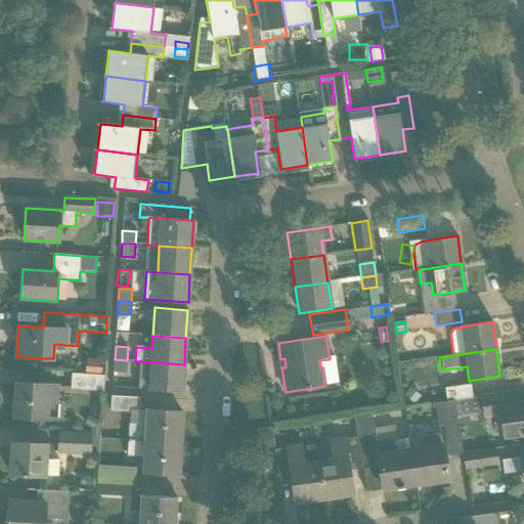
[(85,359),(84,374),(100,375),(101,360),(85,359)]
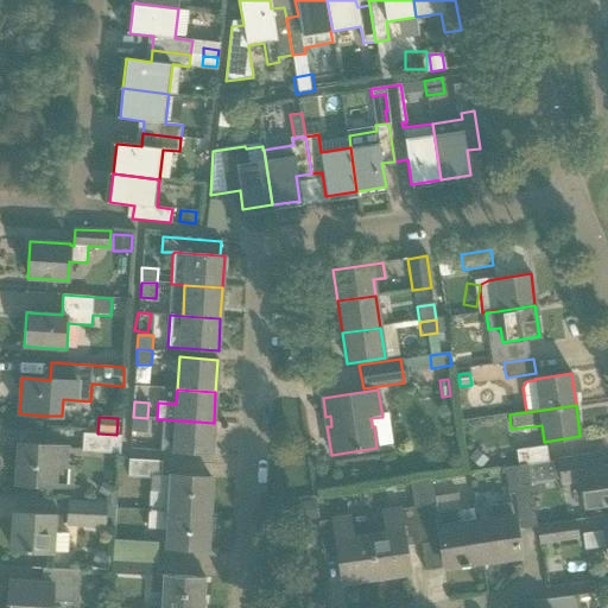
[(147,418),(133,417),(132,431),(146,432),(147,418)]
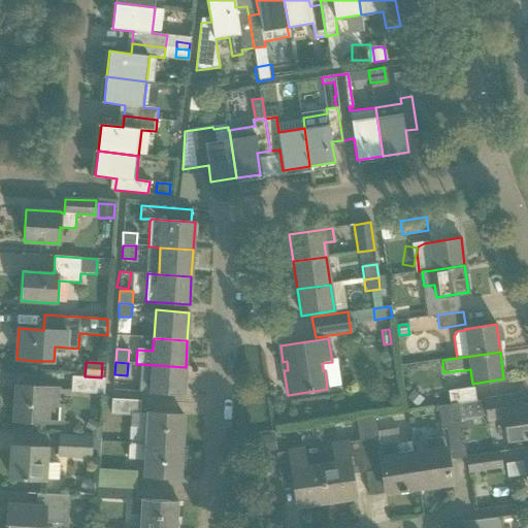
[(186,367),(141,364),(139,391),(184,394),(186,367)]
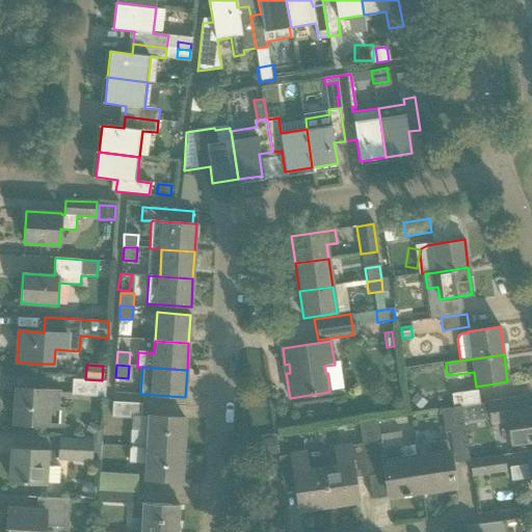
[(107,380),(102,380),(85,379),(74,378),(73,395),(106,397),(107,380)]
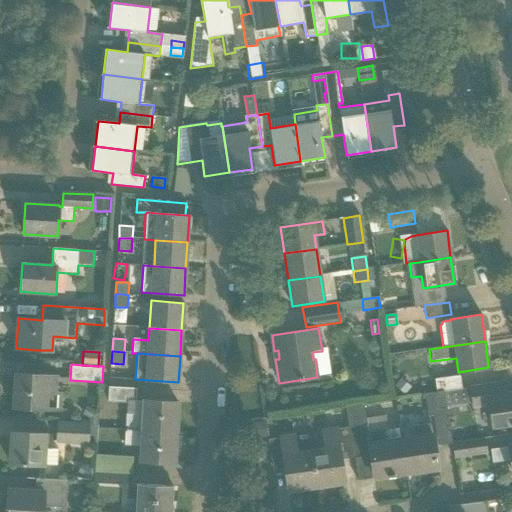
[(13,407),(33,408),(60,410),(61,394),(57,394),(58,376),(15,373),(13,407)]
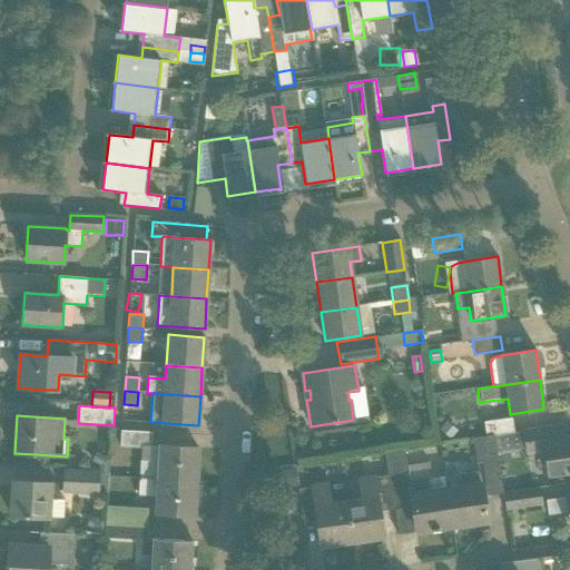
[(485,436),(494,435),(514,432),(512,418),(483,422),(485,436)]
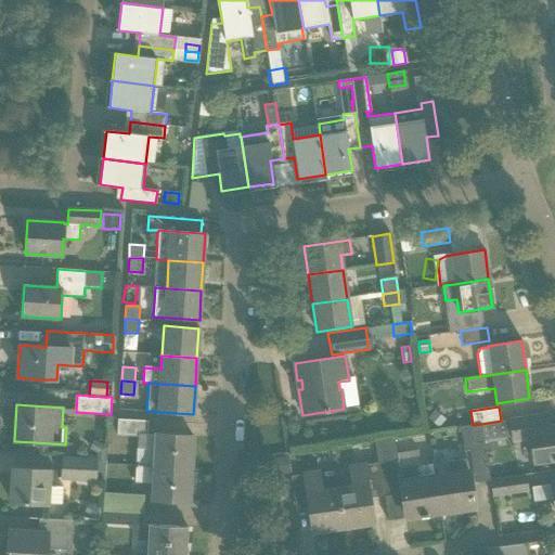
[(444,418),(434,410),(426,420),(437,427),(444,418)]
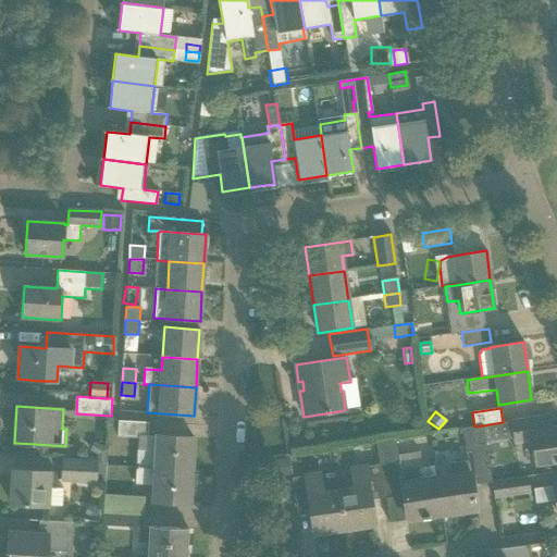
[(548,417),(511,422),(515,442),(531,440),(534,466),(556,461),(556,426),(551,428),(548,417)]
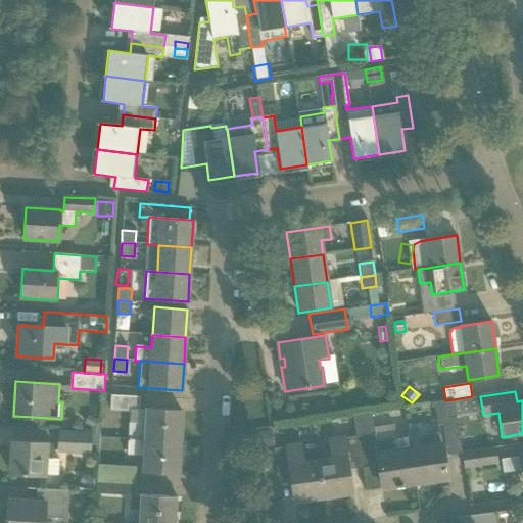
[(110,395),(109,411),(129,412),(138,412),(138,409),(139,396),(110,395)]
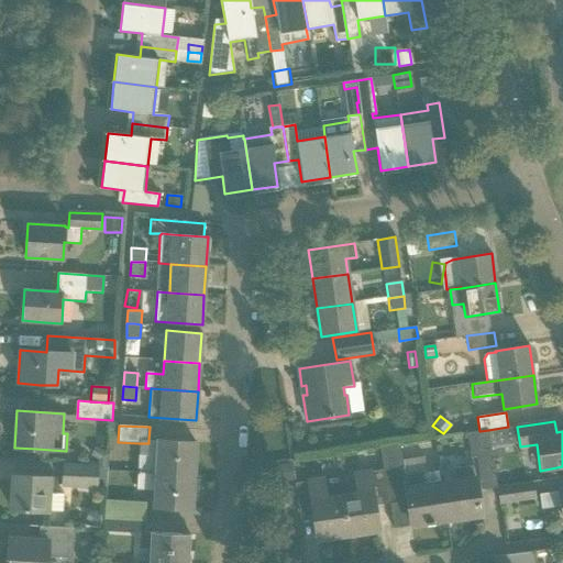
[(488,430),(479,431),(467,433),(471,459),(476,457),(481,490),(496,488),(488,430)]
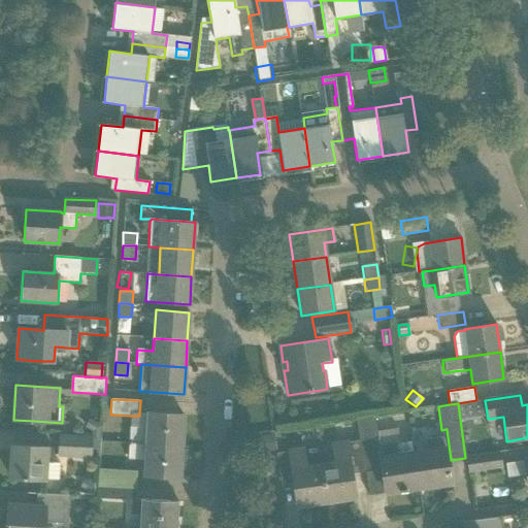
[(129,443),(182,447),(183,415),(147,414),(147,428),(130,427),(129,443)]
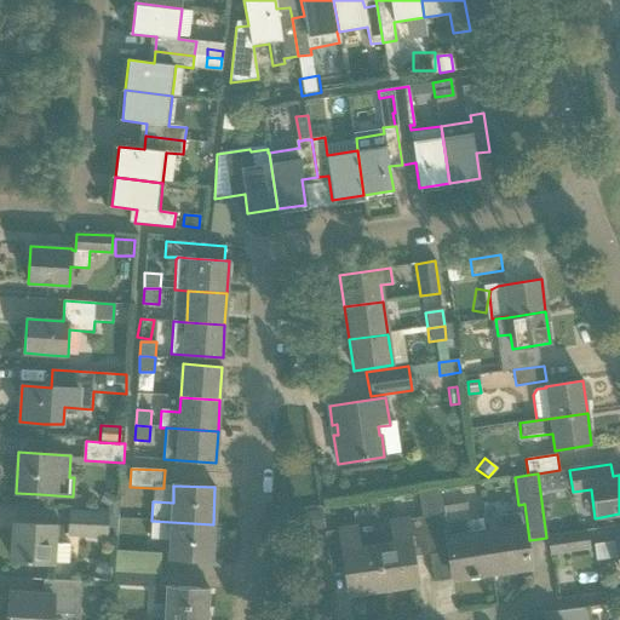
[(493,574),(486,529),(483,518),(469,521),(446,524),(443,509),(440,489),(417,493),(422,517),(429,555),(448,551),(453,580),(469,578),(469,579),(477,578),(477,577),(493,574)]
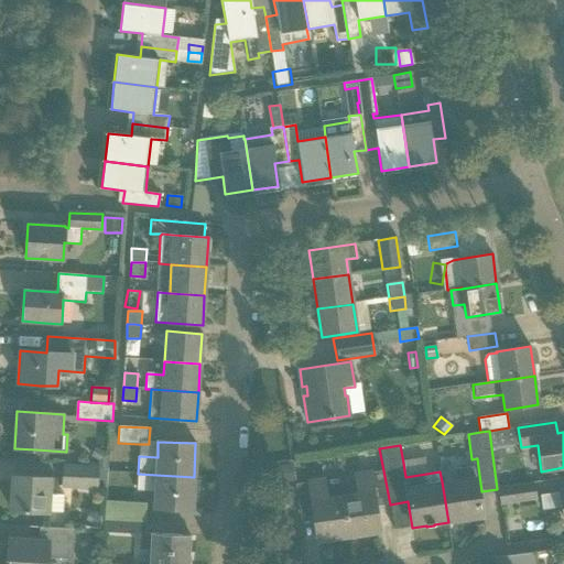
[(424,459),(403,463),(405,477),(426,474),(424,459)]
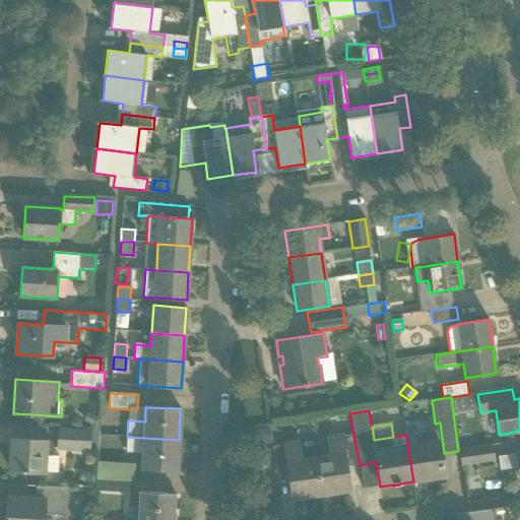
[(58,449),(88,451),(96,451),(100,431),(89,430),(89,432),(60,430),(58,449)]
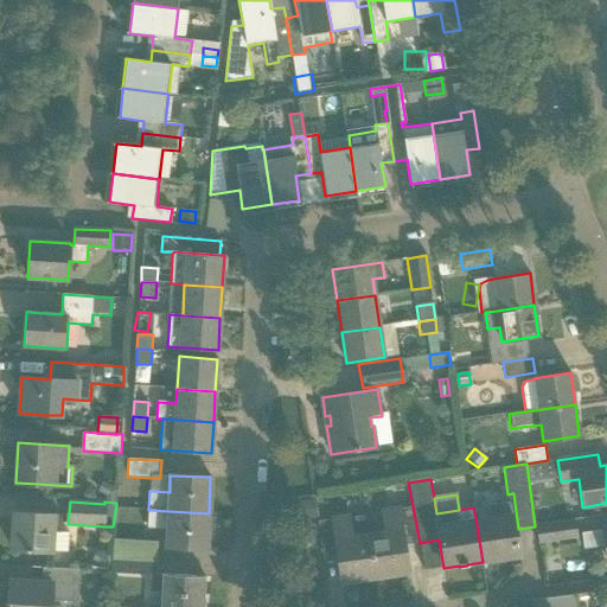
[(299,521),(318,517),(314,502),(296,504),(299,521)]
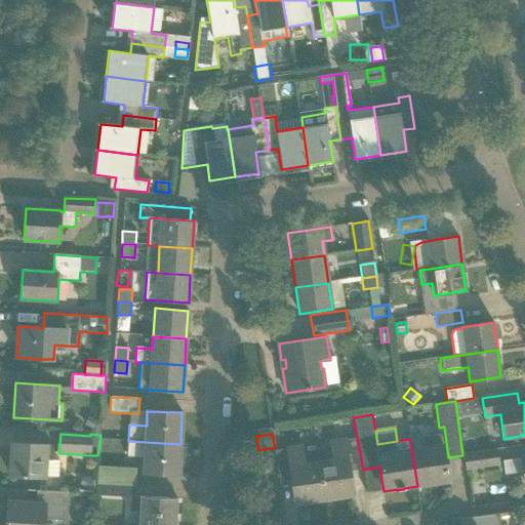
[(423,437),(425,445),(411,448),(417,486),(448,480),(441,435),(423,437)]
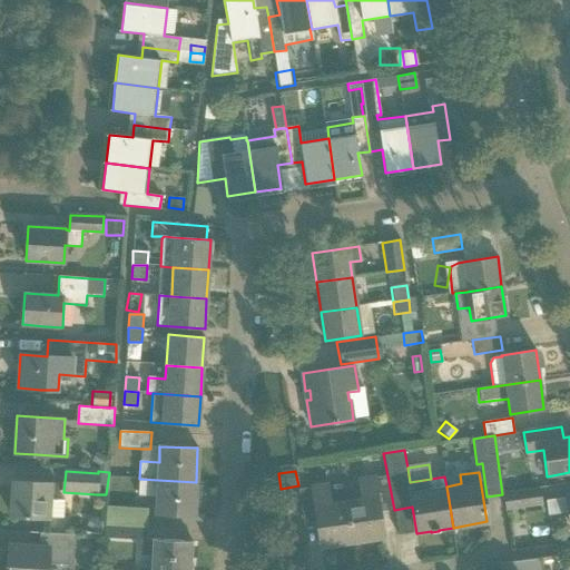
[(379,512),(394,510),(387,475),(375,478),(375,475),(356,479),(360,498),(345,500),(352,542),(371,540),(370,536),(382,533),(379,512)]
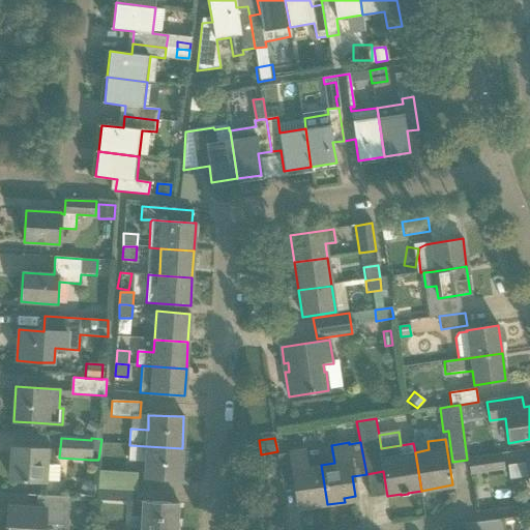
[(180,478),(182,448),(129,445),(128,462),(146,463),(145,476),(180,478)]
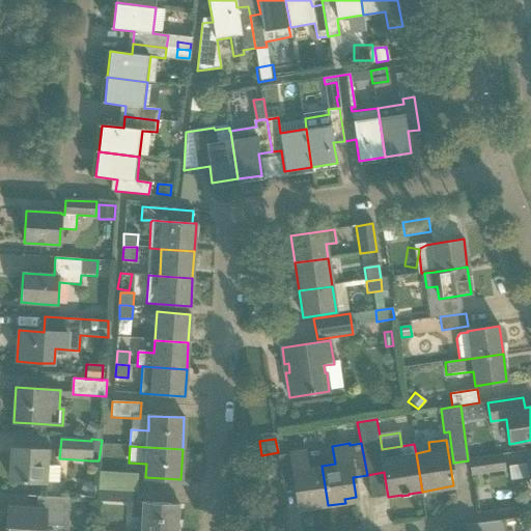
[(22,482),(26,482),(26,481),(59,483),(60,467),(53,467),(54,451),(11,449),(9,480),(22,481),(22,482)]
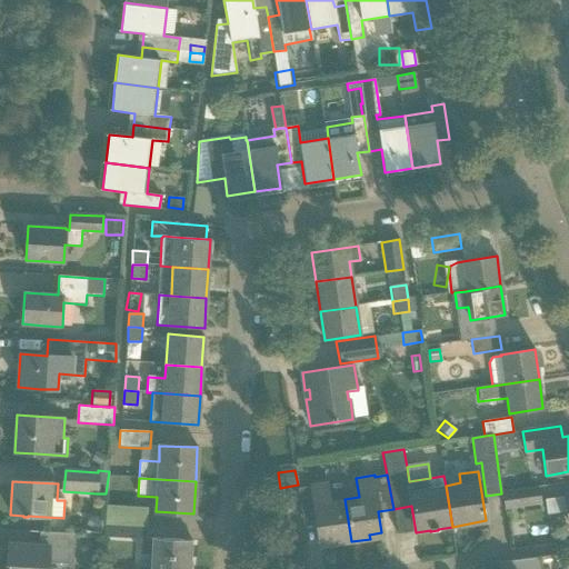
[(351,541),(345,499),(329,501),(327,482),(309,485),(309,487),(298,489),(303,522),(303,518),(316,516),(320,542),(332,540),(332,545),(351,541)]
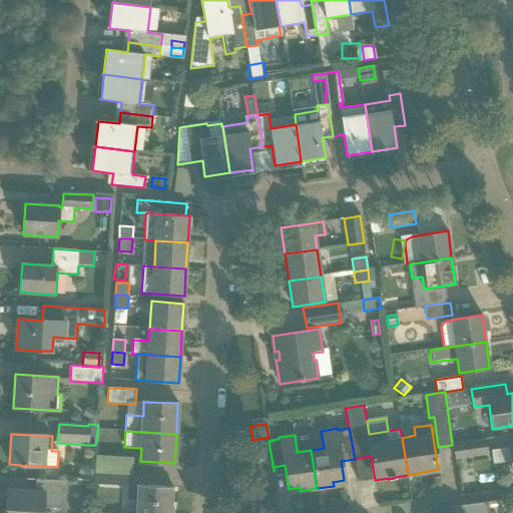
[(486,455),(484,440),(452,444),(455,459),(486,455)]
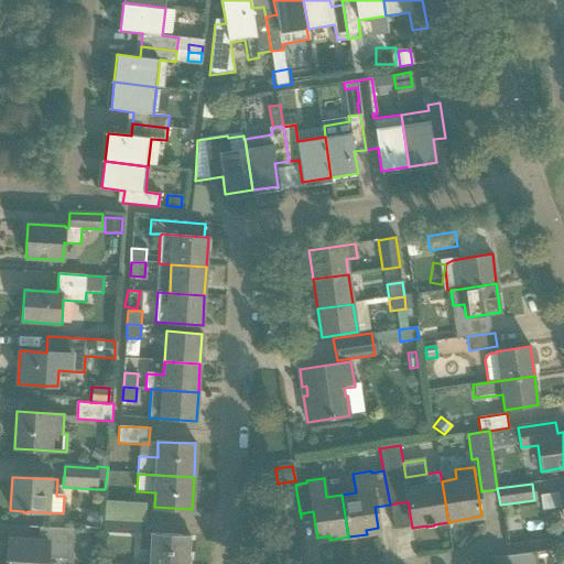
[(563,490),(539,495),(541,510),(562,507),(563,518),(563,490)]
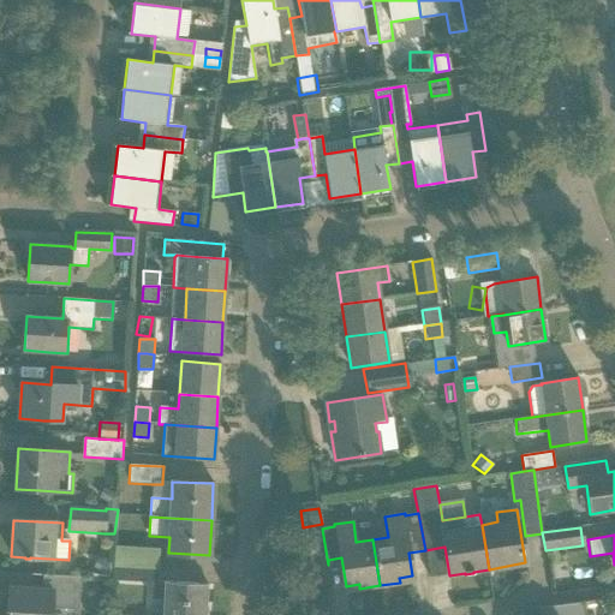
[(115,547),(114,566),(126,566),(153,567),(159,567),(159,549),(135,548),(126,547),(115,547)]
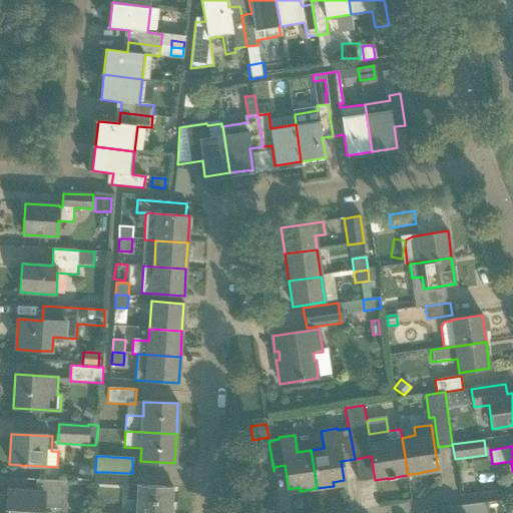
[(371,456),(355,459),(359,482),(375,480),(371,456)]
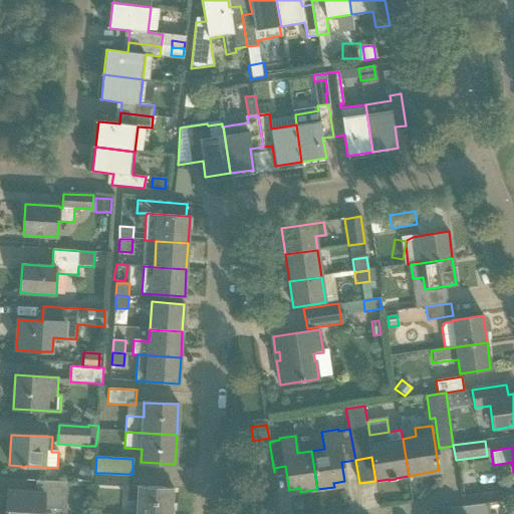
[(77,474),(85,479),(90,471),(82,466),(77,474)]
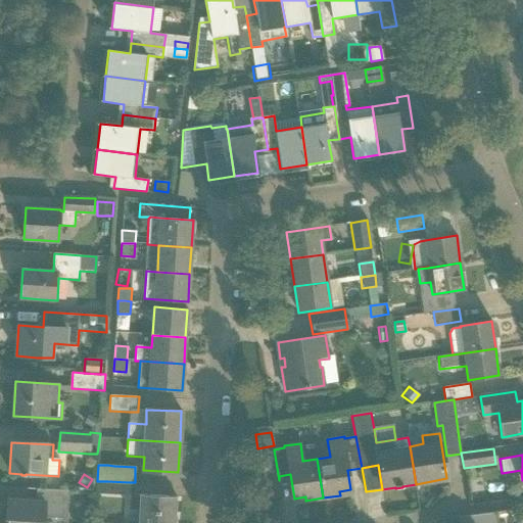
[(107,481),(97,481),(96,494),(129,496),(128,511),(139,511),(138,522),(175,522),(177,496),(130,494),(130,482),(107,481)]
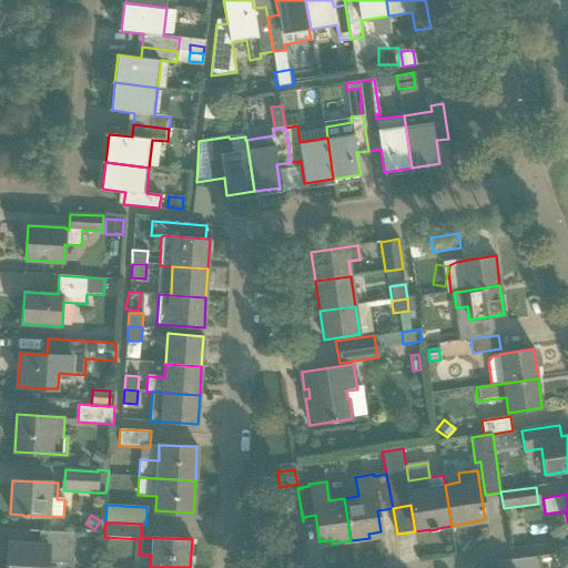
[(48,567),(48,561),(73,563),(74,533),(39,530),(39,545),(29,544),(29,549),(9,548),(8,566),(6,566),(6,567),(48,567)]
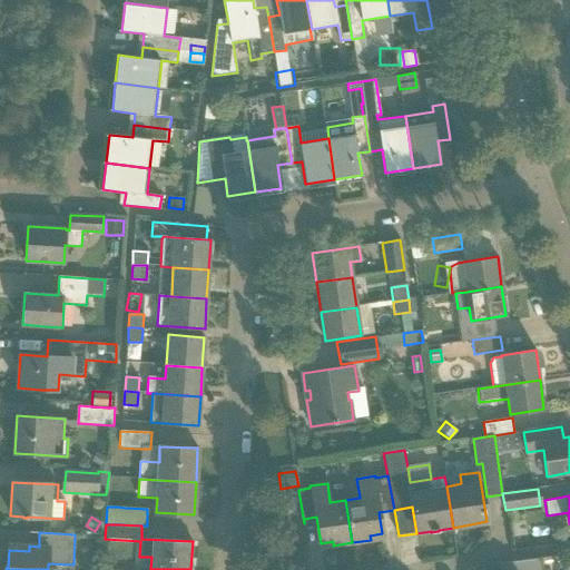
[(540,569),(539,559),(523,561),(501,563),(502,569),(540,569)]
